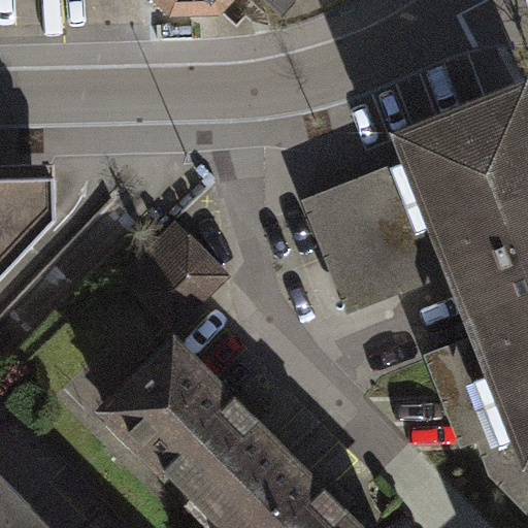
[(227,0),(275,0),(284,7),(290,0),(161,0),(172,10),(220,8),(227,0)]
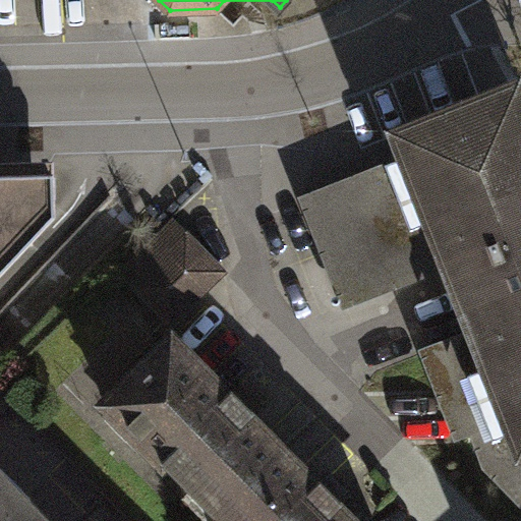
[(420,355),(455,446),(471,439),(483,470),(520,508),(520,87),(394,137),(402,158),(298,198),(344,311),(447,271),(470,331),(419,351),(420,355)]
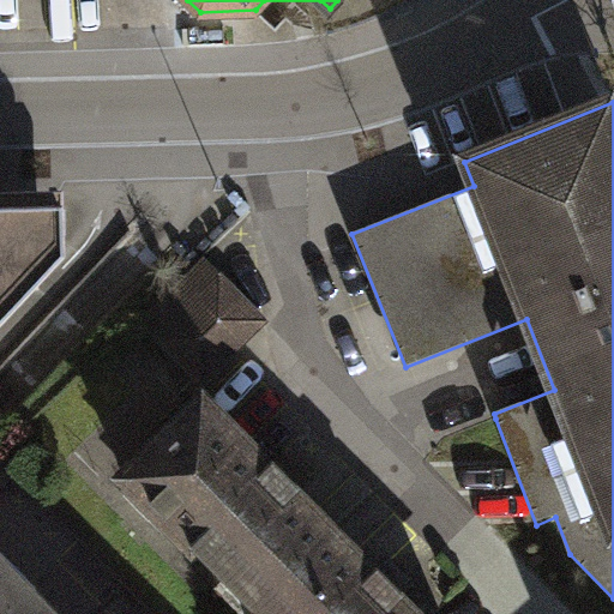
[(0,278),(42,277),(64,256),(62,238),(65,235),(65,208),(0,209),(0,278)]
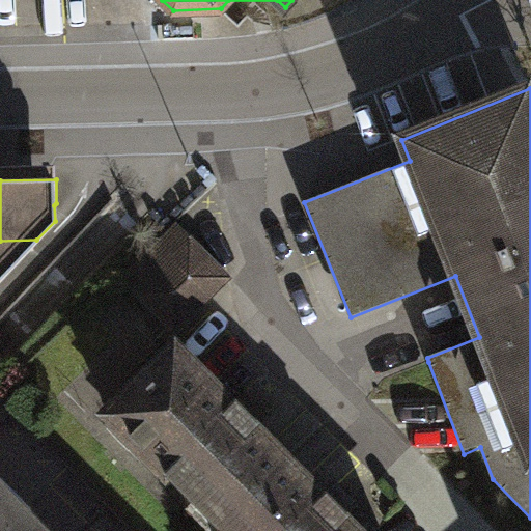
[(174,323),(220,278),(178,235),(133,280),(174,323)]
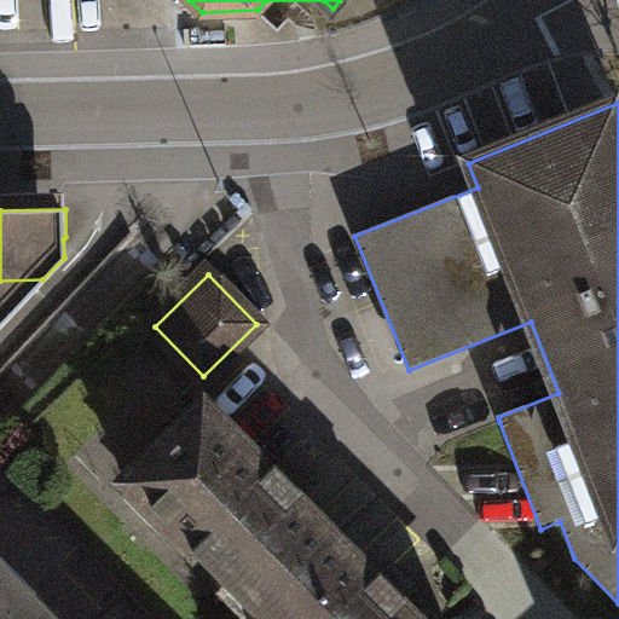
[(288,480),(203,395),(115,485),(247,618),(259,618),(343,534),(288,480)]
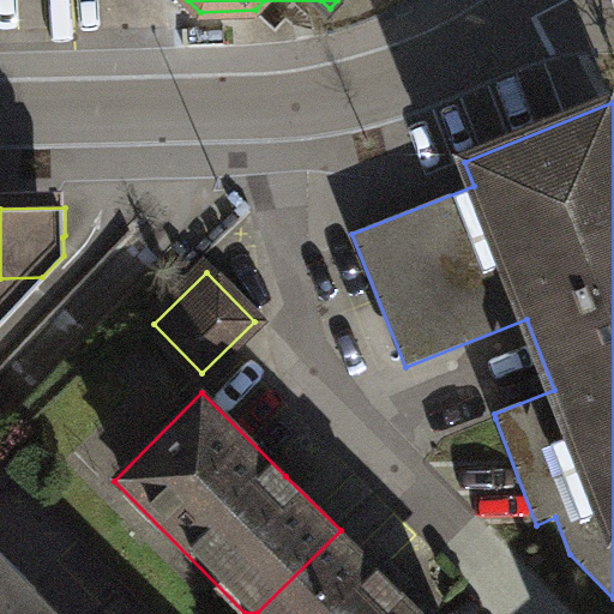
[(426,613),(393,582),(341,530),(257,613),(426,613)]
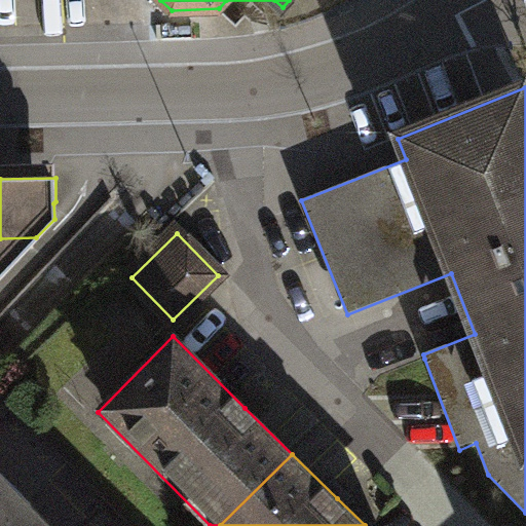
[(0,525),(62,525),(0,461),(0,525)]
